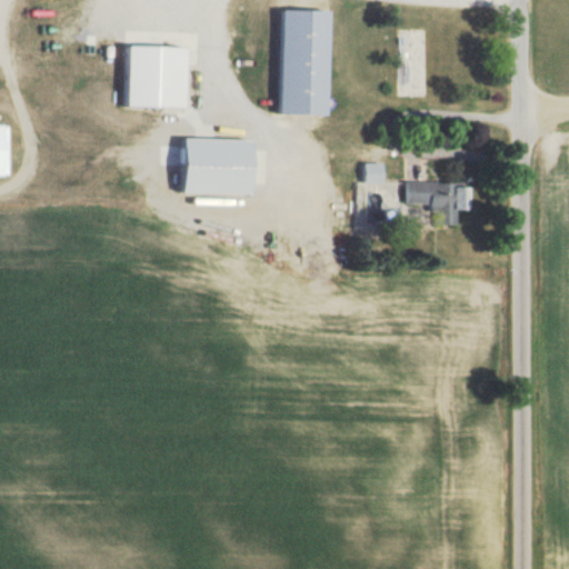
[(190,106),(191,46),(125,43),(123,105),(190,106)]
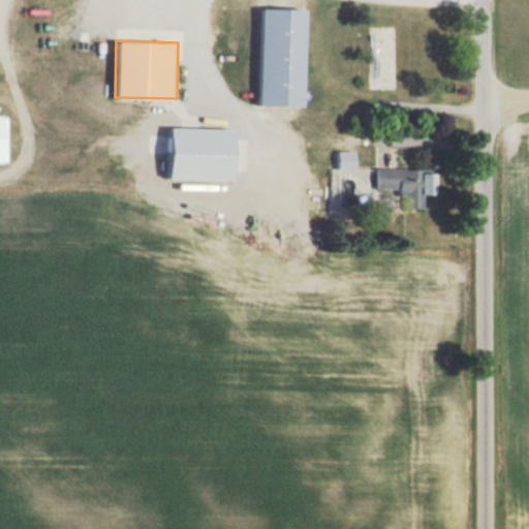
[(0,114),(0,161),(9,162),(9,114),(0,114)]
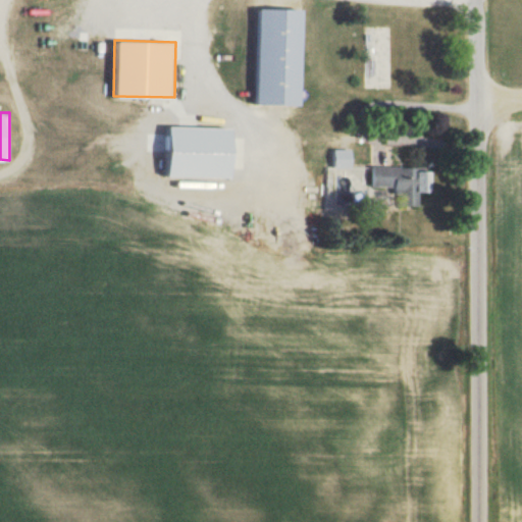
[(237,176),(238,126),(166,125),(166,133),(149,133),(149,150),(166,150),(165,175),(237,176)]
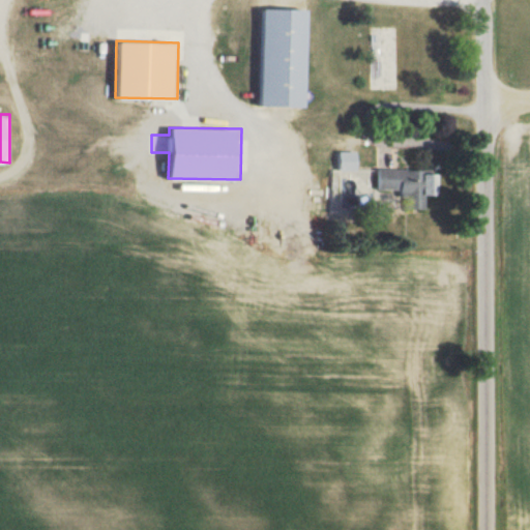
[(340,150),(340,170),(359,170),(359,150),(340,150)]
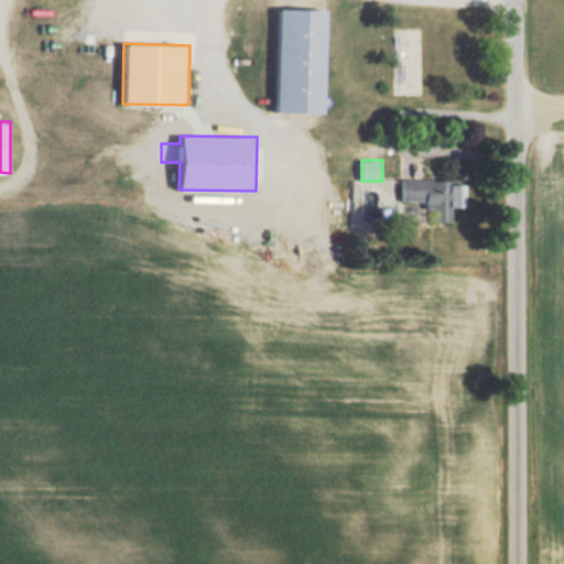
[(403,180),(403,203),(438,204),(437,221),(454,221),(454,206),(469,206),(469,181),(403,180)]
